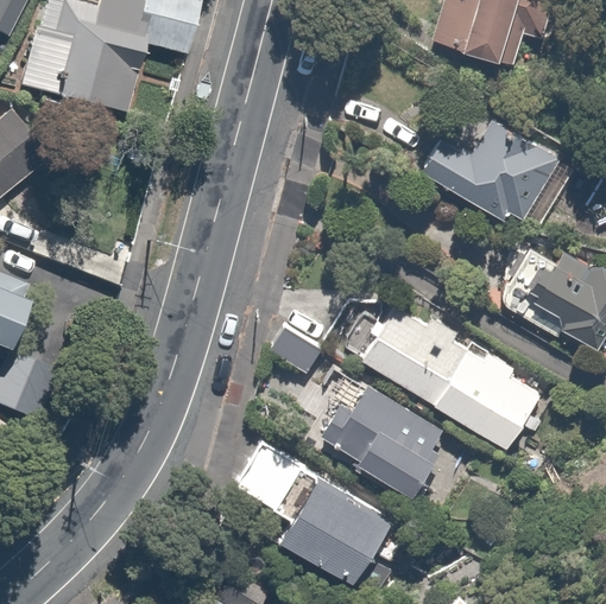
[(0,0),(0,29),(12,35),(27,0),(0,0)]
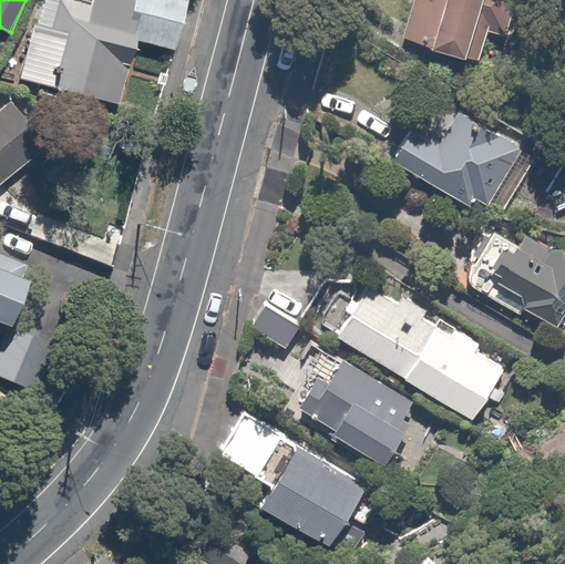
[(177,24),(88,0),(48,0),(42,23),(30,20),(14,77),(121,105),(137,42),(170,51),(177,24)]
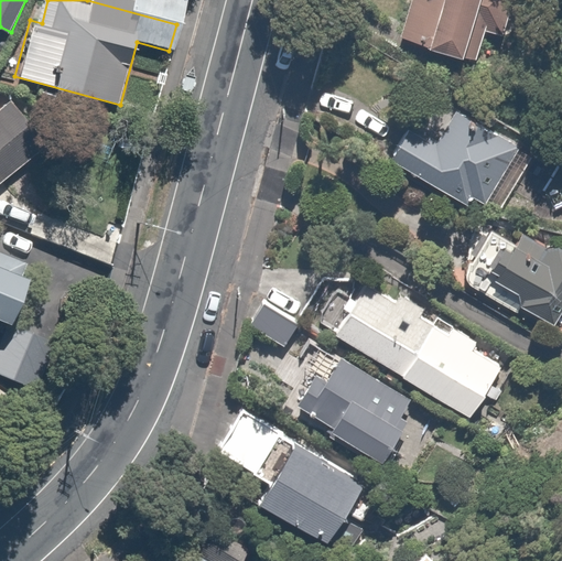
[(509,0),(431,0),(420,49),(474,65),(483,31),(506,34),(509,0)]
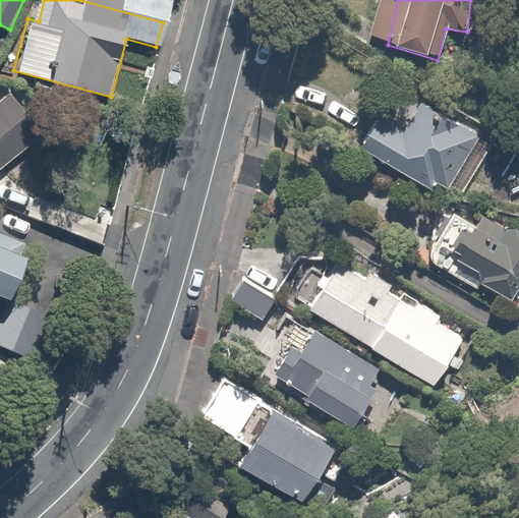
[(495,141),(423,97),(400,133),(375,120),(355,141),(431,189),(435,183),(447,190),(451,183),(463,190),(495,141)]
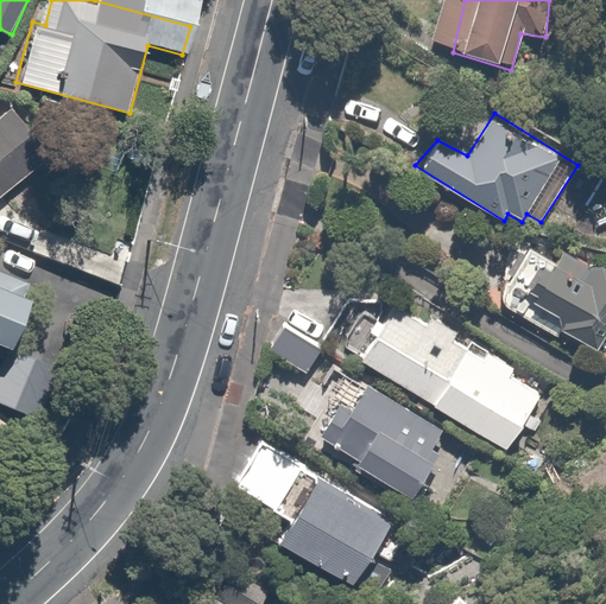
[(0,195),(21,127),(0,119),(0,195)]
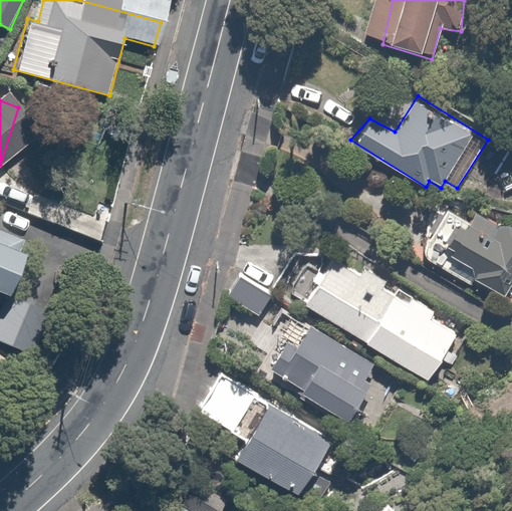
[(492,223),(477,214),(470,223),(446,207),(443,211),(436,221),(430,232),(425,241),(425,251),(428,260),(440,266),(451,274),(470,284),(477,278),(506,295),(511,285),(511,227),(505,223),(492,223)]
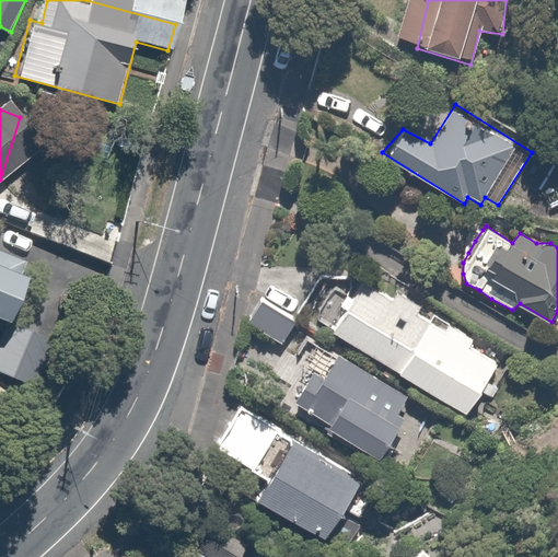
[(64,270),(0,243),(0,318),(1,320),(0,321),(0,376),(15,383),(64,270)]
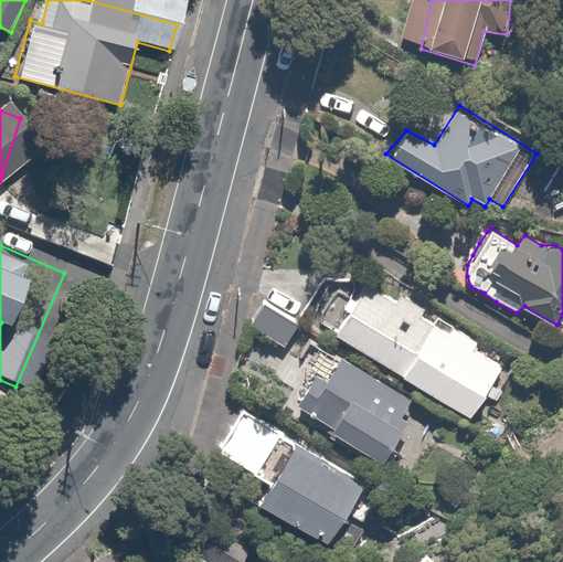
[(367,285),(336,332),(400,374),(435,326),(420,317),(423,310),(396,295),(393,301),(367,285)]
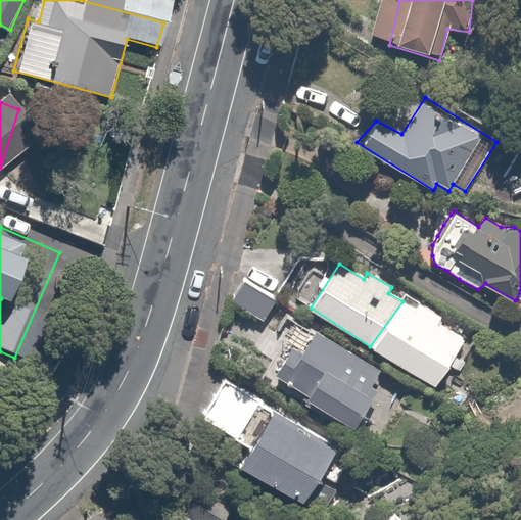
[(237,278),(234,299),(267,320),(275,299),(237,278)]
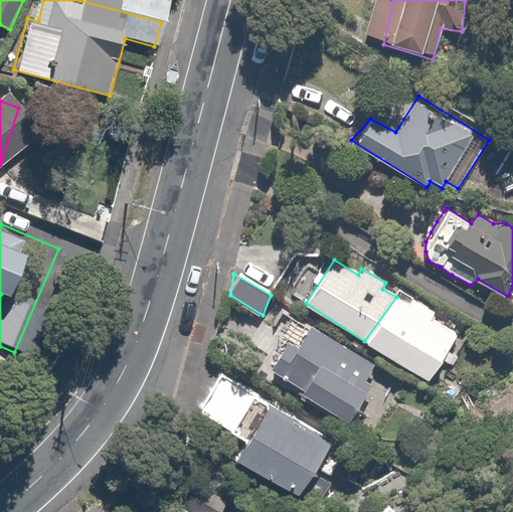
[(364,341),(430,380),(458,336),(432,318),(435,312),(410,297),(408,304),(396,297),(364,341)]
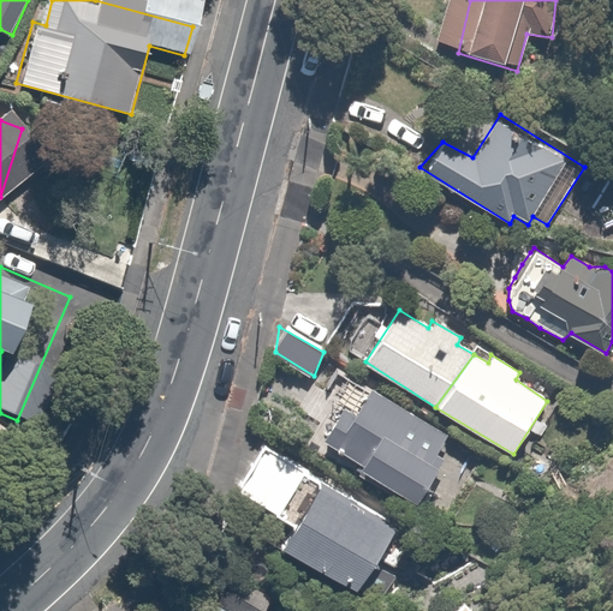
[(347,407),(327,444),(420,502),(457,439),(372,388),(358,412),(347,407)]
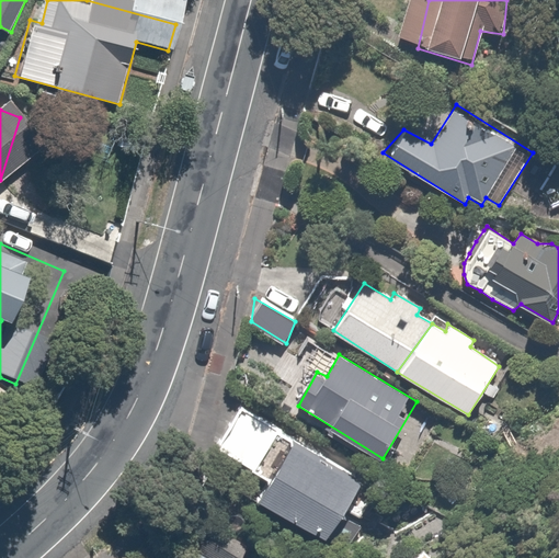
[(244,409),(220,446),(258,471),(282,432),(244,409)]
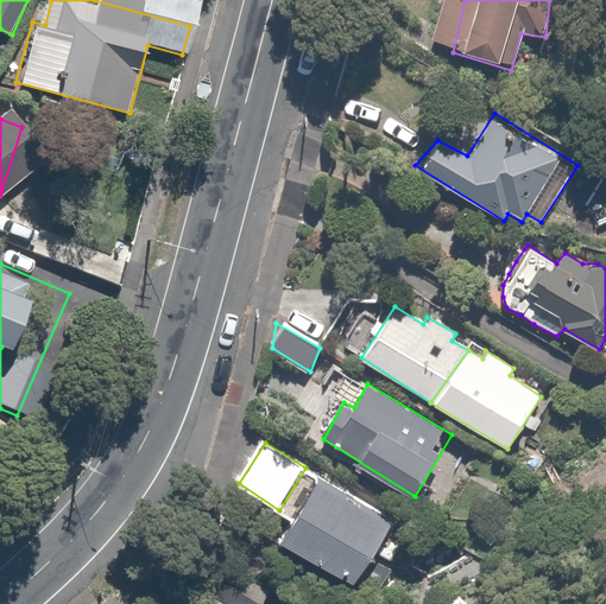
[(387,514),(317,476),(277,540),(354,576),(387,514)]
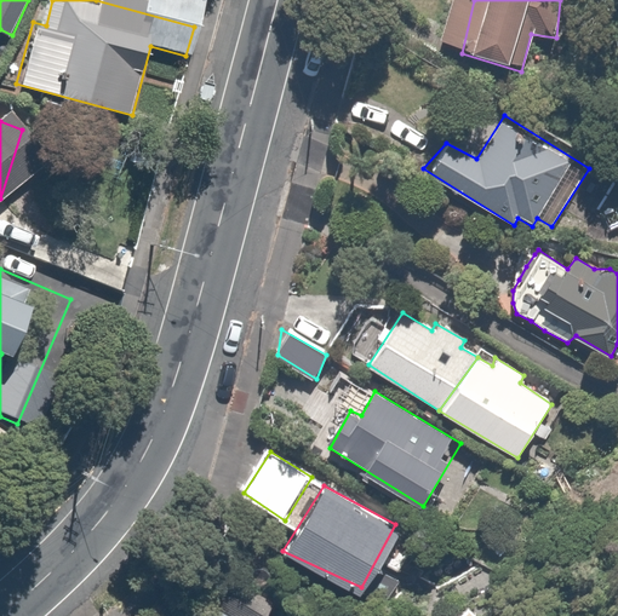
[(225,579),(206,614),(209,615),(272,615),(278,608),(225,579)]
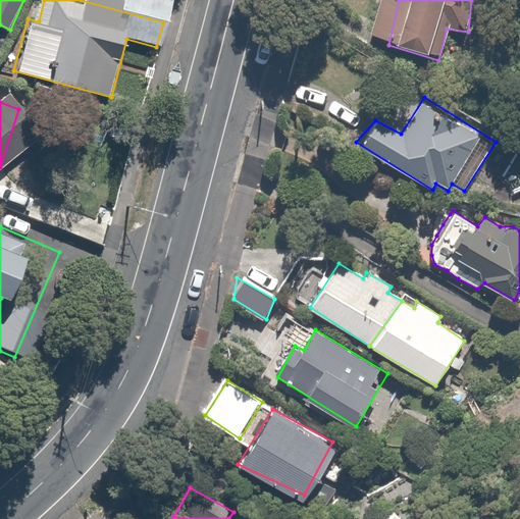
All buildings are outlined.
